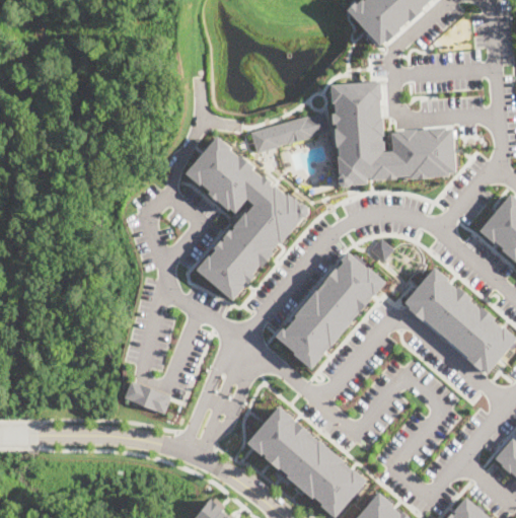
[(430,0),(421,8),(423,10),(409,22),(408,20),(398,29),(399,30),(386,43),(384,41),(379,46),(378,45),(377,46),(369,35),(370,34),(348,9),(355,2),(357,4),(361,0),(430,0)]
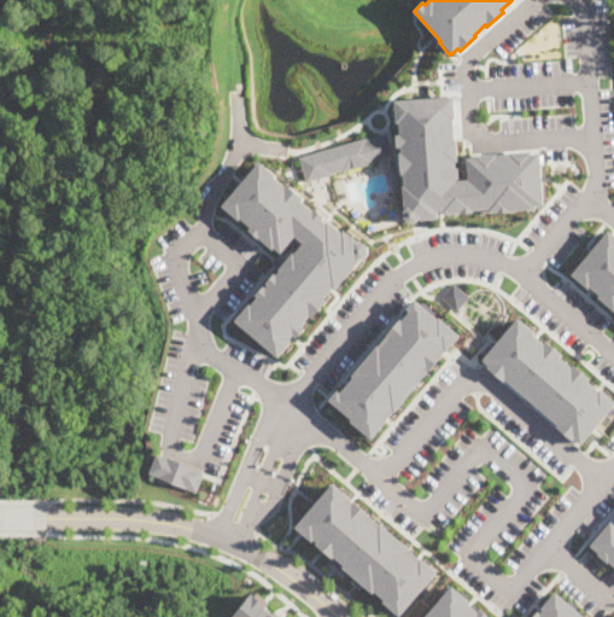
[(452,120),(454,140),(455,140),(457,162),(454,162),(455,168),(456,168),(457,180),(455,180),(455,181),(467,180),(466,158),(473,158),(473,156),(496,153),(496,156),(508,155),(508,153),(530,151),(530,153),(537,153),(542,205),(533,207),(533,209),(508,210),(508,213),(495,214),(495,213),(486,214),(486,209),(471,210),(472,213),(458,214),(442,215),(440,211),(436,213),(437,219),(416,220),(414,222),(408,223),(403,220),(402,211),(403,211),(401,186),(403,186),(403,175),(401,175),(398,153),(402,153),(401,147),(396,147),(396,135),(401,135),(399,123),(397,123),(395,102),(452,97),(455,120),(452,120)]
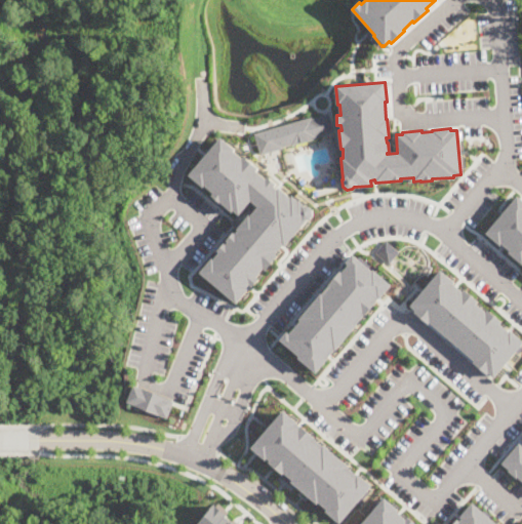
[(327,114),(333,132),(316,137),(316,138),(290,146),(290,144),(280,147),(280,149),(257,156),(252,134),(310,117),(311,119),(327,114)]
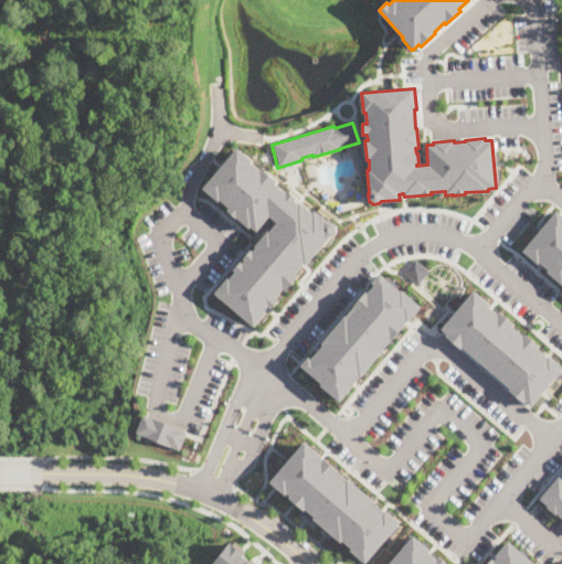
[(251,163),(260,171),(262,169),(277,182),(275,184),(285,193),(287,191),(296,199),(294,201),(297,203),(299,202),(311,212),(314,211),(328,222),(331,222),(335,225),(336,232),(305,265),(303,264),(295,274),(297,276),(284,290),(282,288),(274,299),(276,300),(269,309),(267,306),(264,310),(265,311),(253,327),(214,294),(226,278),(228,279),(234,272),(232,270),(240,262),(242,263),(244,261),(242,259),(250,251),(252,252),(254,248),(253,247),(266,231),(268,232),(276,223),(268,216),(256,231),(250,226),(248,227),(236,217),(235,219),(226,211),(229,209),(219,200),(218,201),(202,189),(236,148),(252,161),(251,163)]
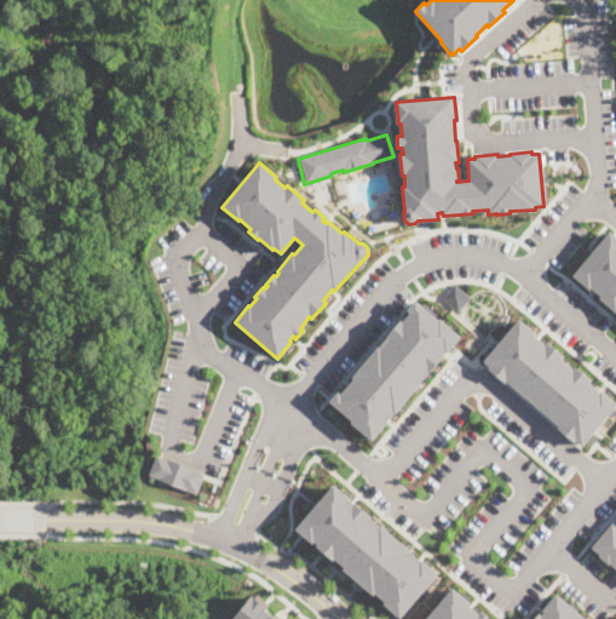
[(615,310),(615,313),(598,298),(599,297),(589,288),(588,290),(571,275),(609,231),(615,238),(615,310)]
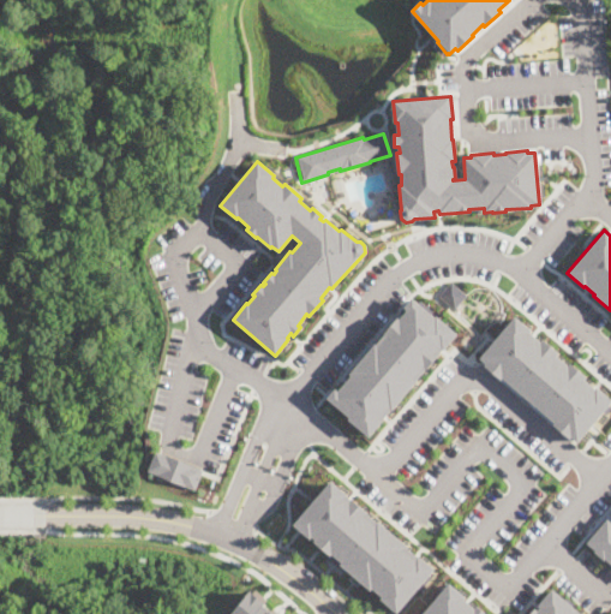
[(451,310),(436,296),(448,281),(465,296),(451,310)]
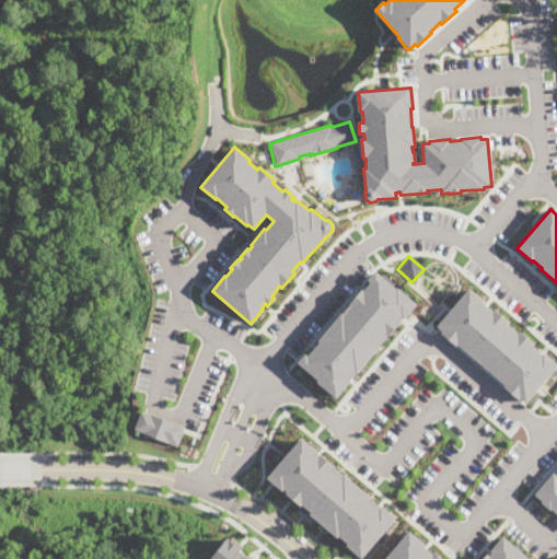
[(375,271),(395,289),(397,288),(416,304),(404,319),(402,318),(399,322),(401,323),(387,337),(386,337),(379,346),(380,347),(357,374),(356,373),(348,382),(349,383),(336,398),(316,382),(317,381),(297,362),(304,353),(308,356),(313,350),(318,342),(317,341),(341,313),(343,314),(349,305),(348,304),(361,289),(363,291),(370,282),(368,280),(375,271)]
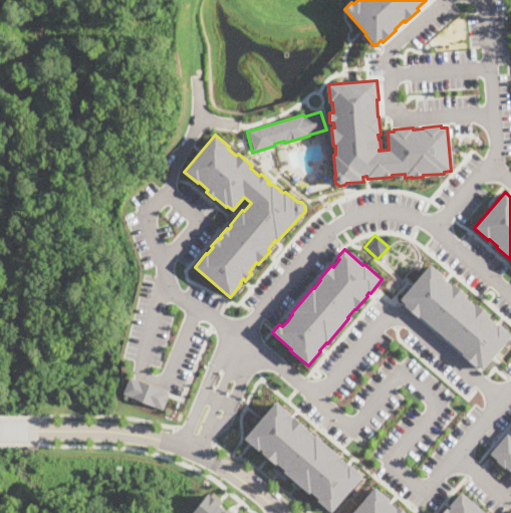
[(451,285),(453,283),(467,295),(465,297),(475,305),(476,303),(490,315),(488,317),(497,324),(498,323),(510,334),(510,336),(482,370),(477,365),(476,367),(462,355),(463,353),(420,316),(419,317),(405,306),(406,304),(400,299),(430,264),(444,276),(443,278),(451,285)]
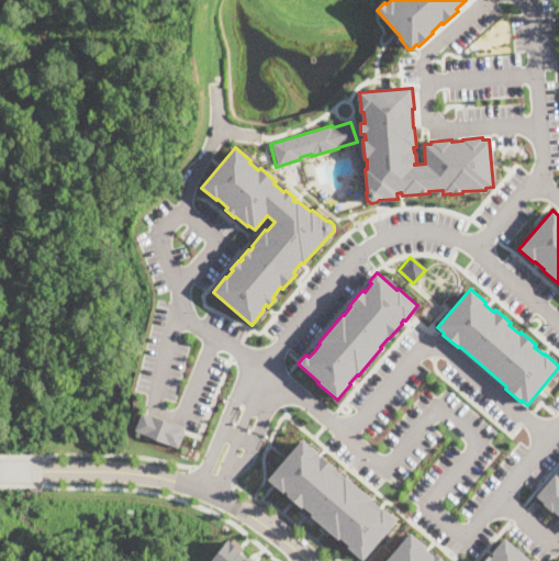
[(177,448),(133,430),(141,413),(183,430),(177,448)]
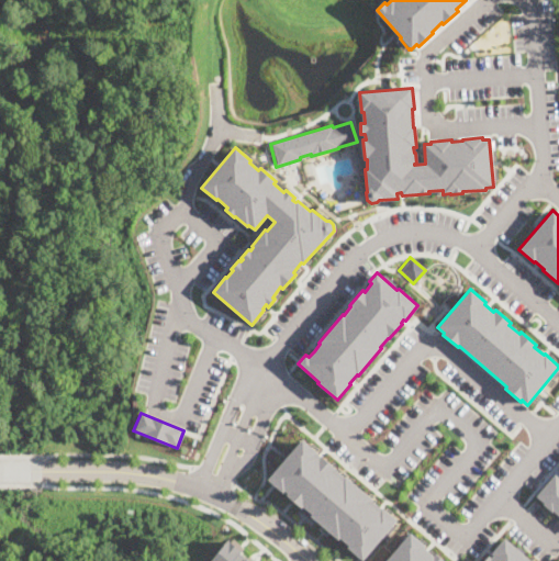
[(317,453),(320,456),(321,456),(335,469),(344,477),(345,475),(372,500),(371,501),(380,508),(381,507),(397,520),(391,526),(393,528),(382,540),(381,539),(362,560),(360,560),(346,548),(348,546),(339,538),(337,540),(312,518),(310,520),(297,509),(299,506),(286,495),(288,493),(284,491),(282,493),(267,480),(302,439),(317,452),(317,453)]
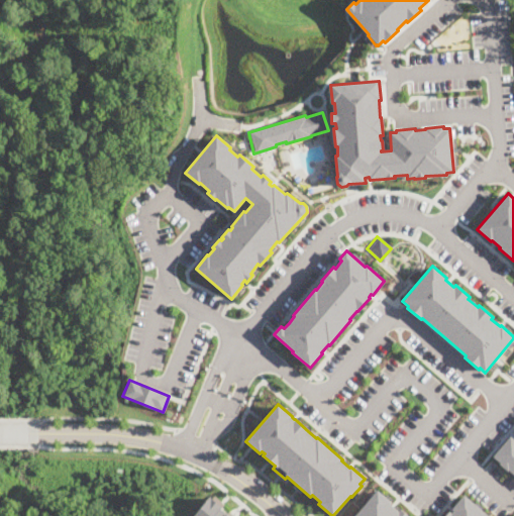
[(513,480),(513,481),(510,477),(511,476),(507,472),(509,471),(508,470),(507,471),(493,456),(510,436),(513,439),(513,480)]
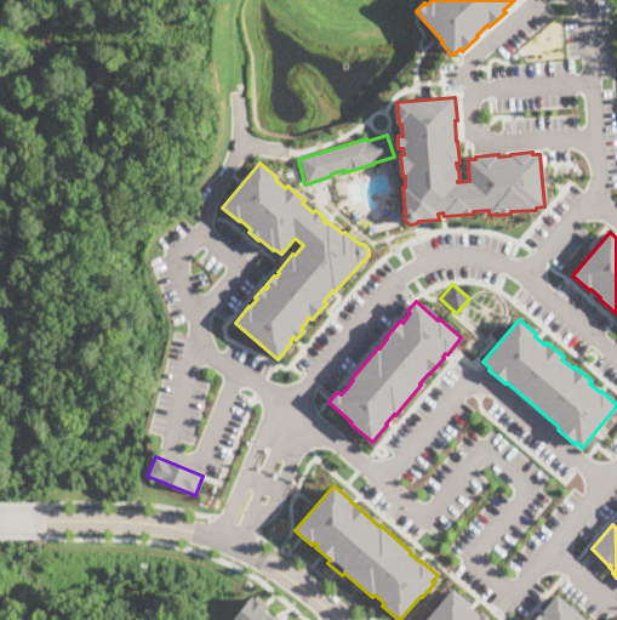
[(478,614),(480,612),(489,619),(532,619),(538,614),(541,616),(543,613),(542,612),(556,595),(586,619),(426,619),(452,589),(469,603),(468,606),(478,614)]
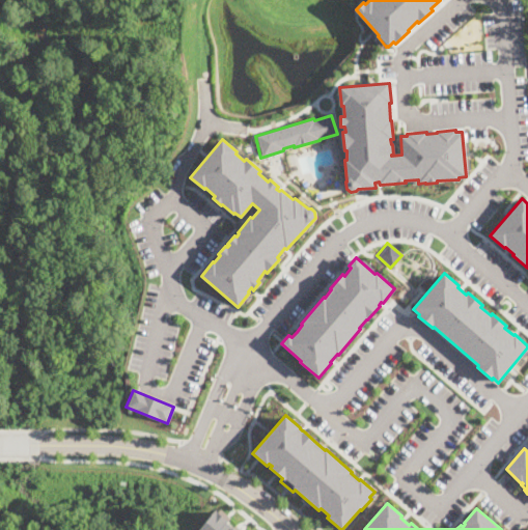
[(218,509),(228,518),(226,520),(228,521),(227,523),(232,527),(233,525),(240,529),(198,529),(215,510),(217,511),(218,509)]
